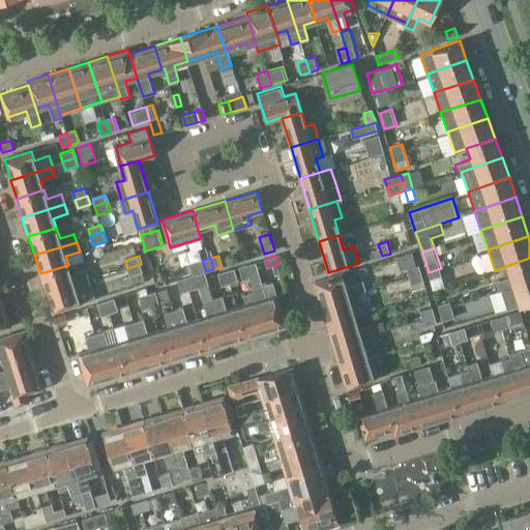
[(498,291),(501,290),(529,280),(529,258),(506,266),(509,277),(495,282),(498,291)]
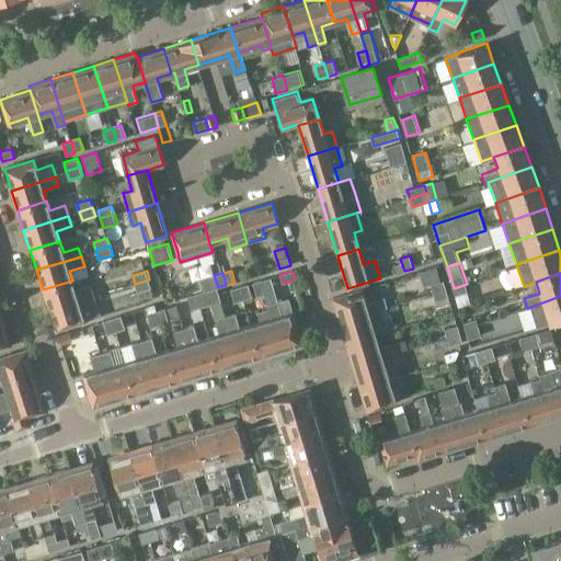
[(268,308),(281,351),(302,345),(302,344),(293,312),(288,298),(276,301),(268,277),(263,279),(261,281),(267,305),(268,308)]
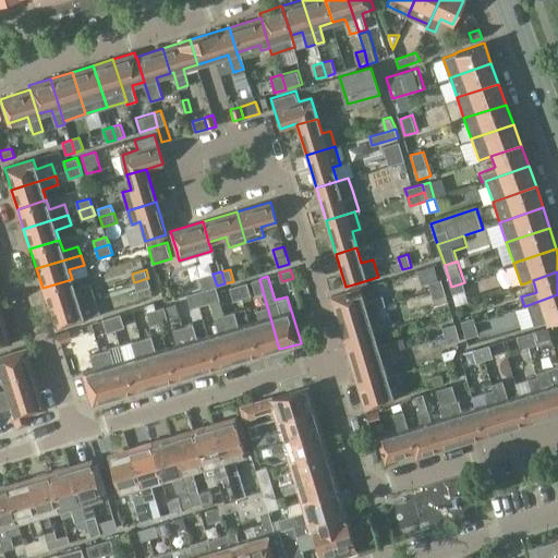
[(148,278),(134,282),(140,302),(154,299),(148,278)]
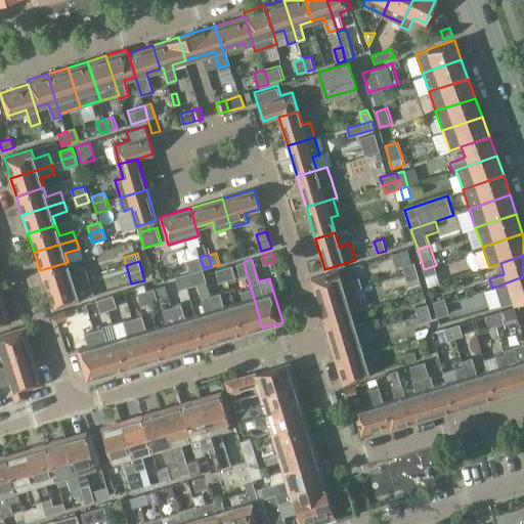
[(68,262),(40,270),(46,291),(88,277),(84,266),(70,270),(68,262)]
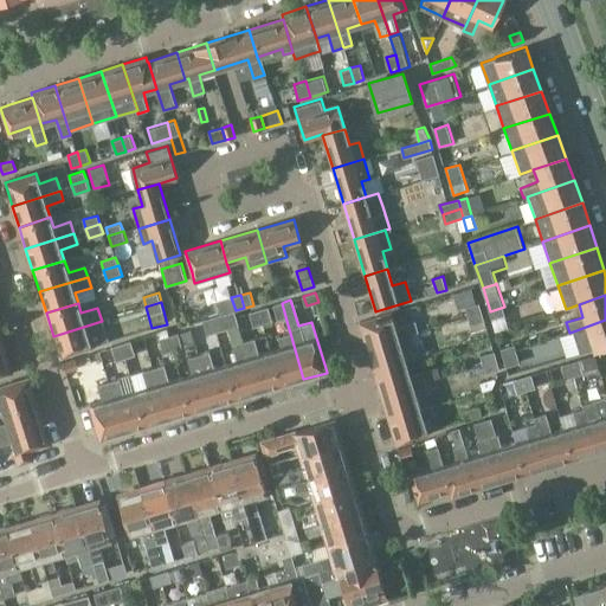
[(289,329),(282,303),(274,304),(282,331),(289,329)]
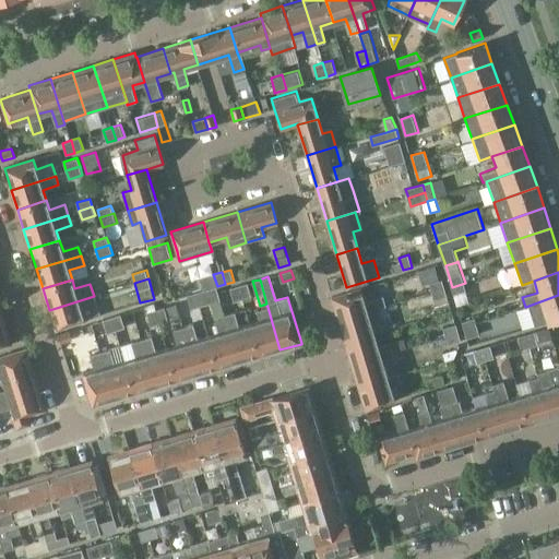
[(429,284),(431,292),(444,288),(442,281),(429,284)]
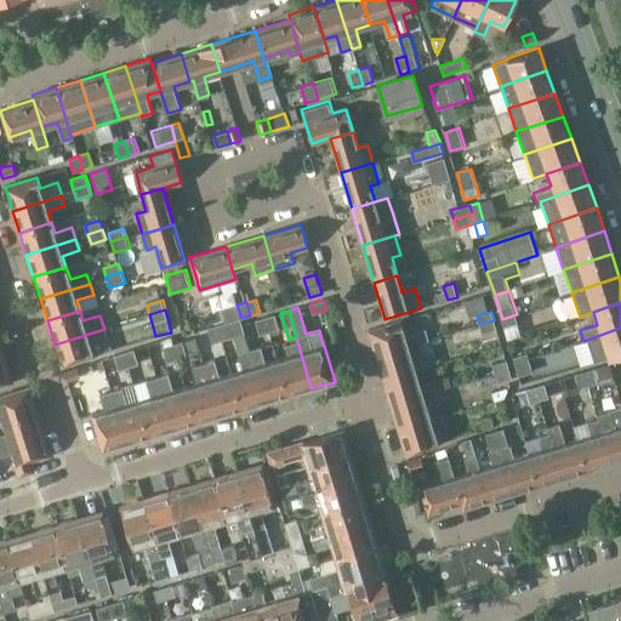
[(266,318),(271,332),(280,330),(275,314),(266,318)]
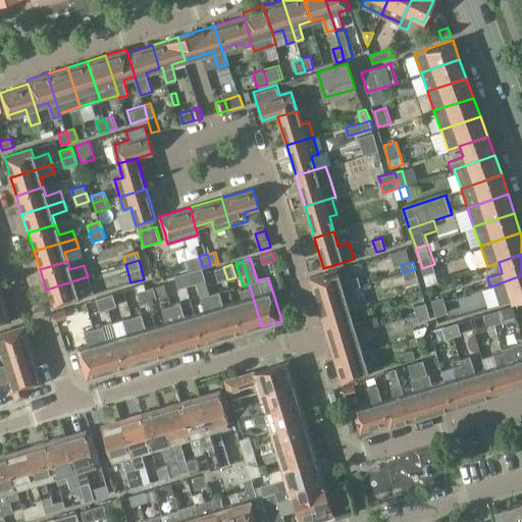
[(436,271),(434,264),(422,268),(424,275),(436,271)]
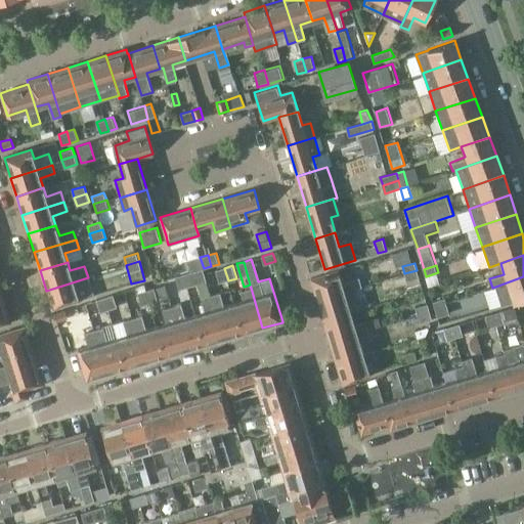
[(219,284),(228,280),(224,268),(216,270),(219,284)]
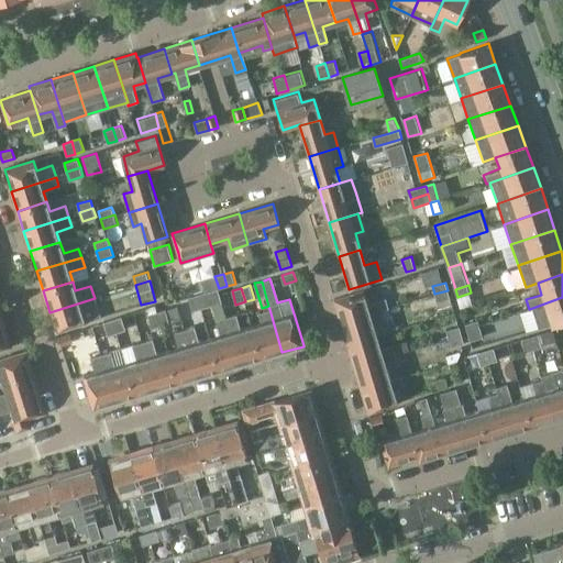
[(364,288),(333,299),(340,319),(387,304),(385,296),(367,302),(364,288)]
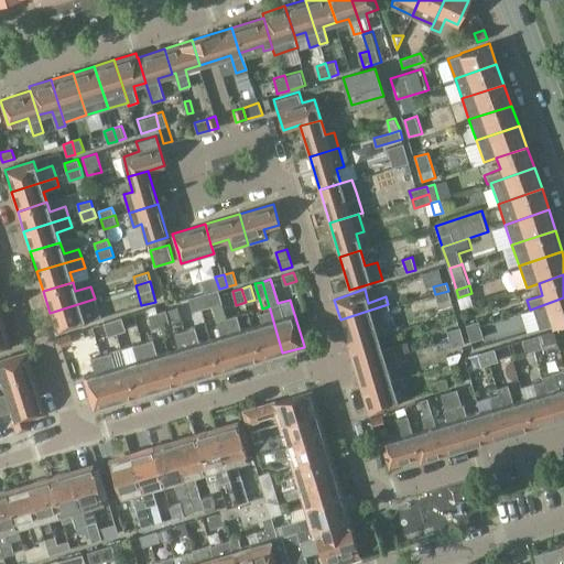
[(219,290),(199,295),(203,310),(223,303),(219,290)]
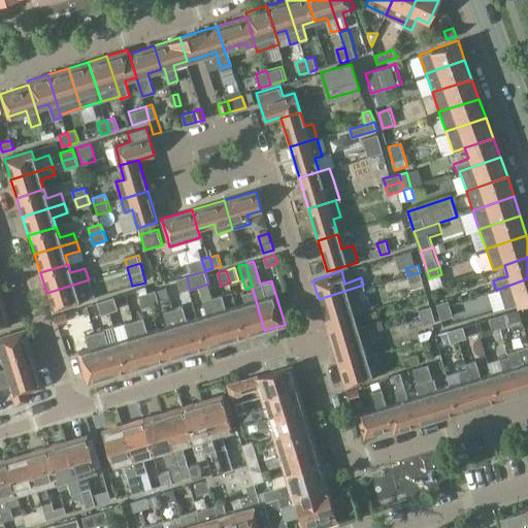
[(420,272),(407,275),(410,284),(423,281),(420,272)]
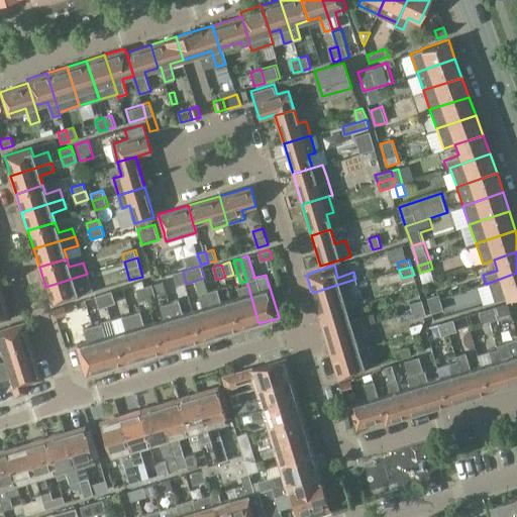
[(177,287),(186,284),(183,271),(173,274),(177,287)]
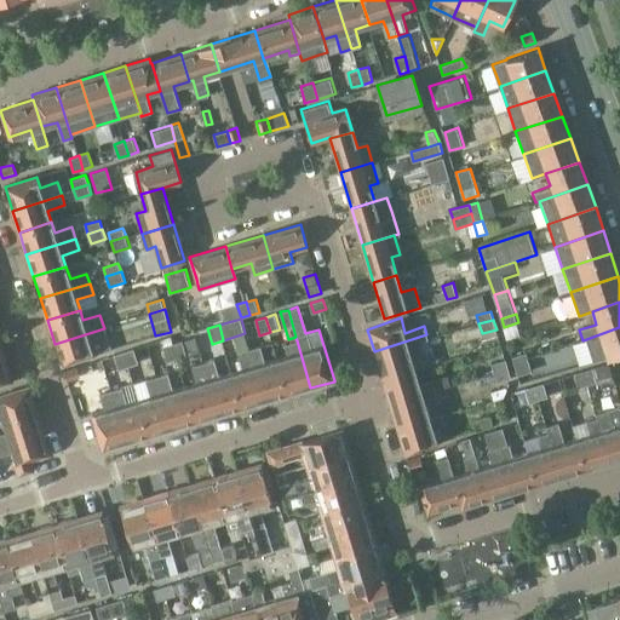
[(619,327),(586,339),(595,361),(609,356),(609,357),(619,352),(619,327)]
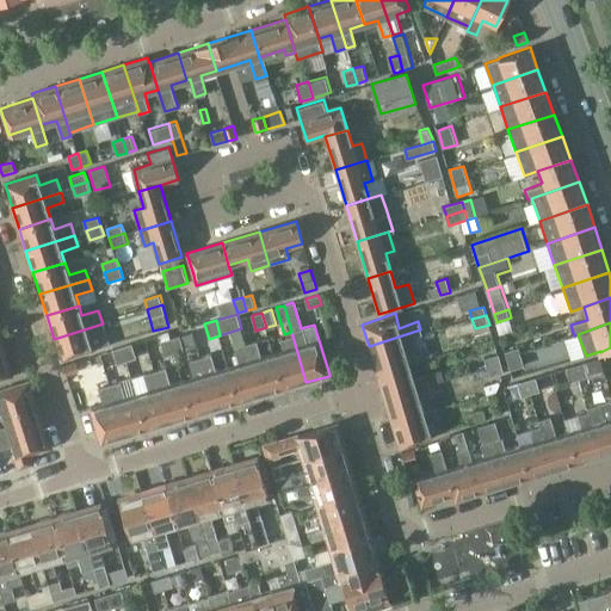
[(103,323),(54,339),(61,359),(110,345),(106,334),(103,323)]
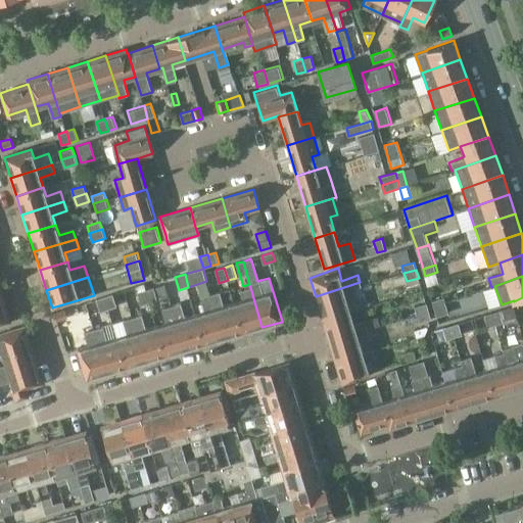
[(360,282),(316,296),(323,320),(351,312),(347,300),(360,296),(357,286),(361,285),(360,282)]
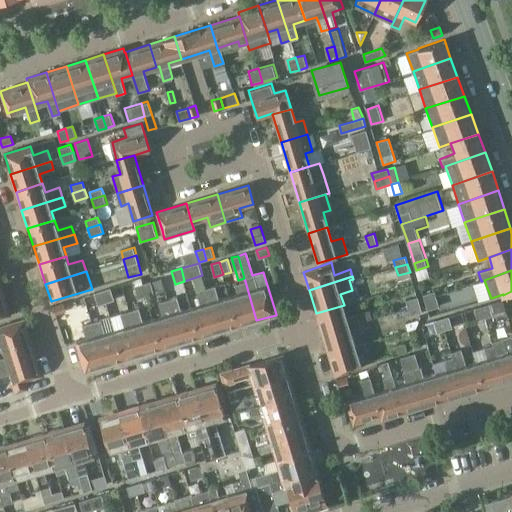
[(161,278),(151,282),(154,291),(165,287),(161,278)]
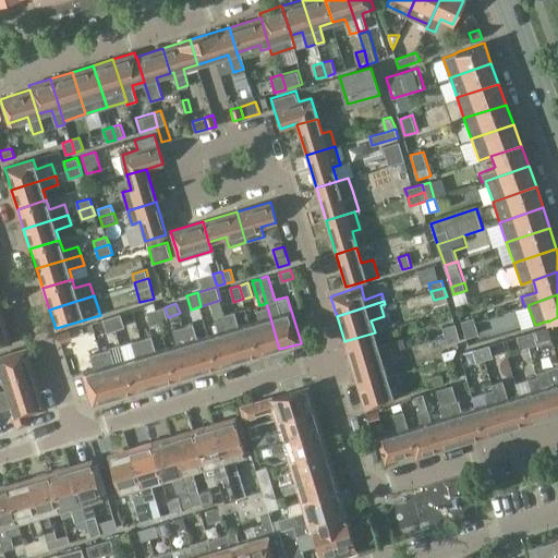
[(145,306),(150,326),(159,324),(155,310),(153,304),(145,306)]
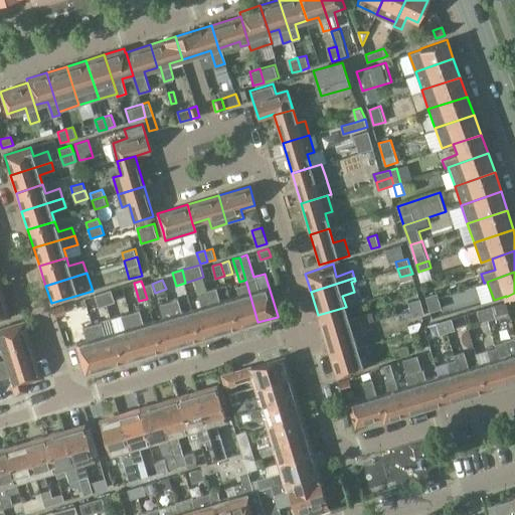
[(151,283),(143,286),(147,299),(155,296),(151,283)]
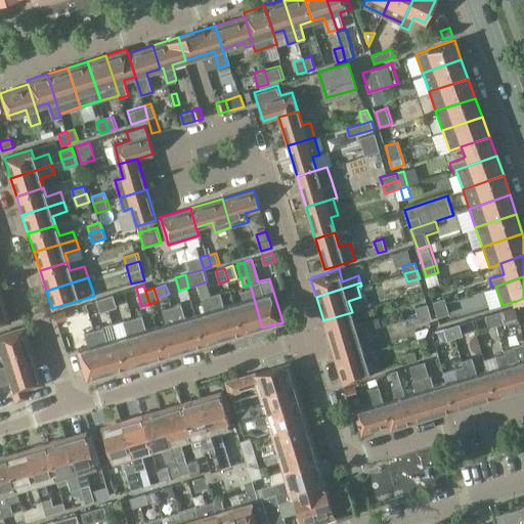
[(243,300),(233,303),(243,334),(262,328),(251,288),(246,289),(241,291),(243,300)]
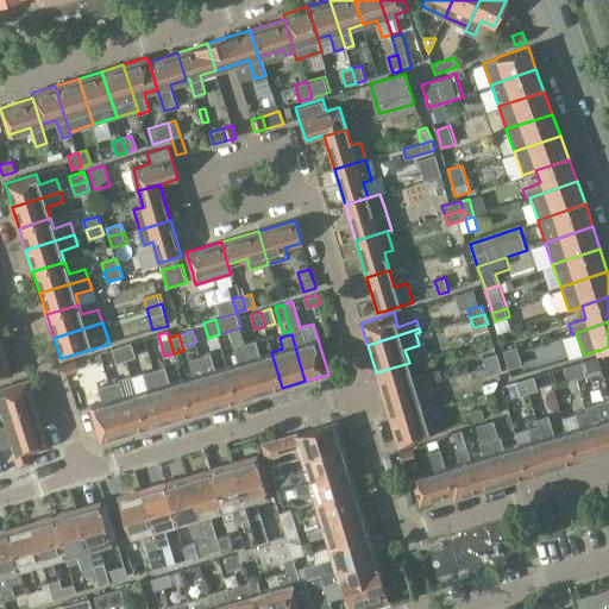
[(244,343),(259,395),(282,388),(271,352),(259,356),(255,339),(244,343)]
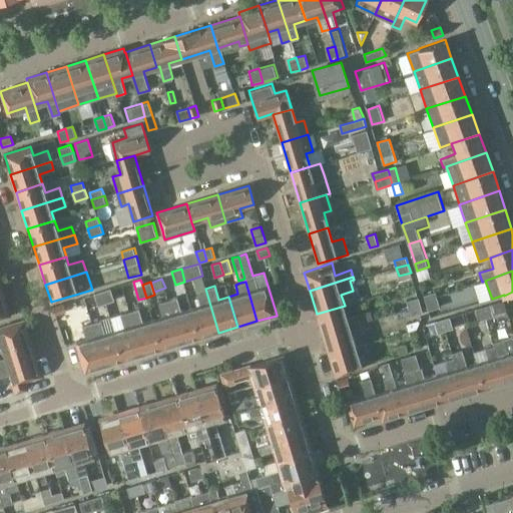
[(111,289),(103,292),(106,304),(115,302),(111,289)]
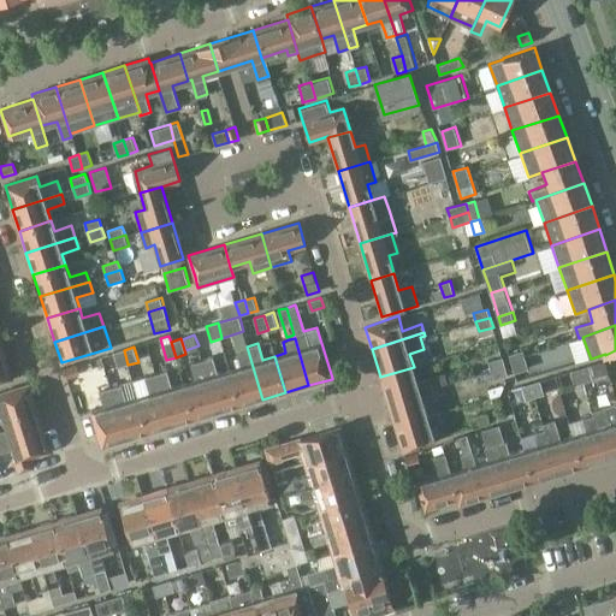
[(241,367),(229,369),(240,407),(262,400),(247,347),(236,350),(241,367)]
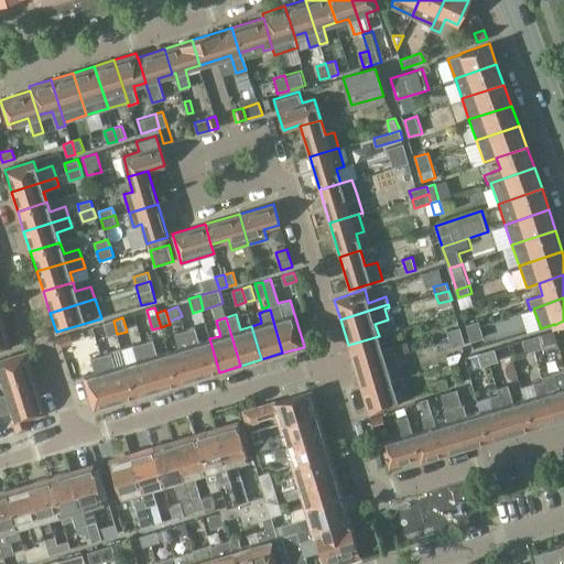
[(114,321),(105,323),(108,336),(117,334),(114,321)]
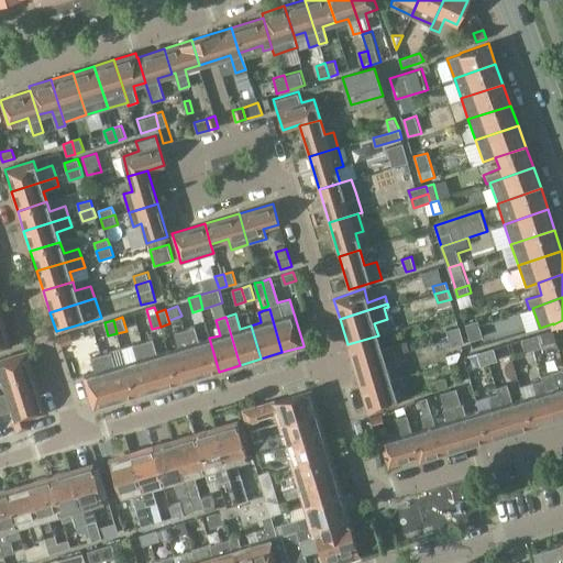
[(486,345),(478,320),(466,324),(474,349),(486,345)]
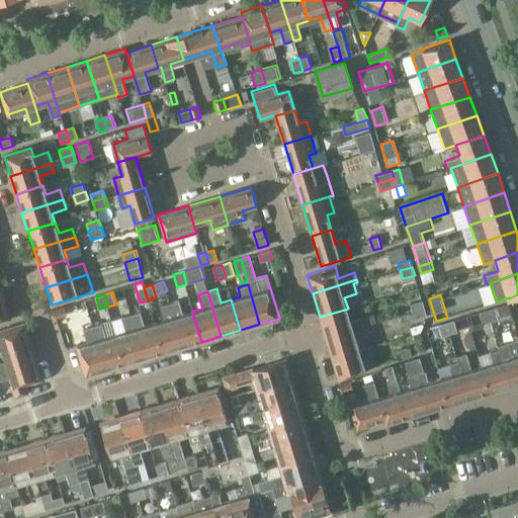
[(0,321),(10,319),(4,298),(0,299),(0,321)]
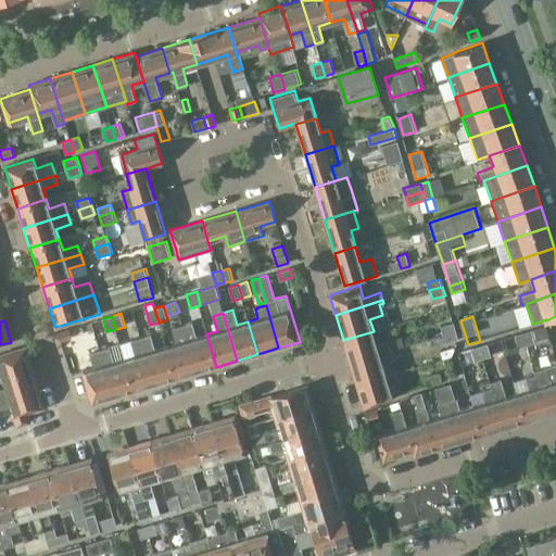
[(181,325),(196,373),(216,367),(206,333),(197,337),(192,321),(181,325)]
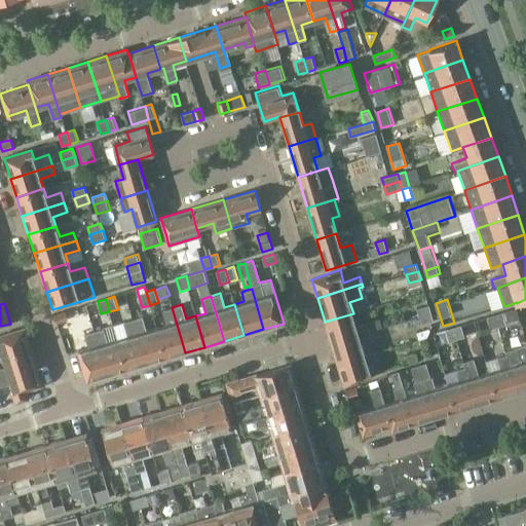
[(416,307),(418,315),(430,312),(428,304),(416,307)]
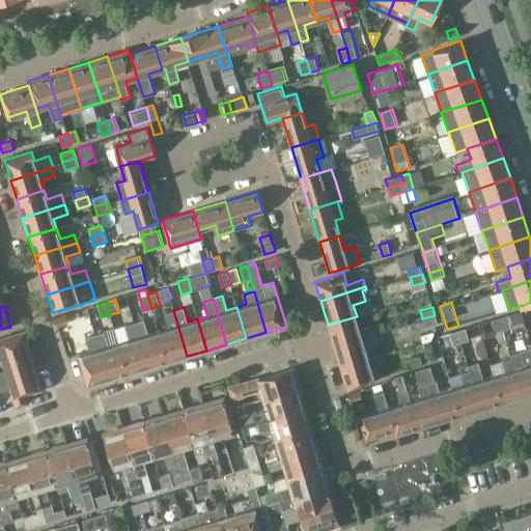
[(167,328),(158,330),(167,362),(187,356),(173,310),(163,313),(167,328)]
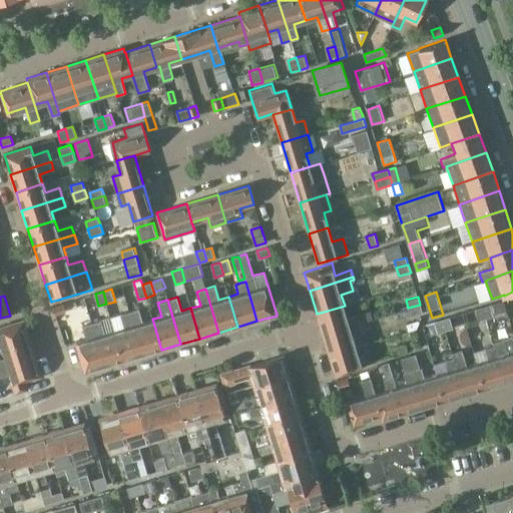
[(490,304),(493,316),(507,312),(503,300),(490,304)]
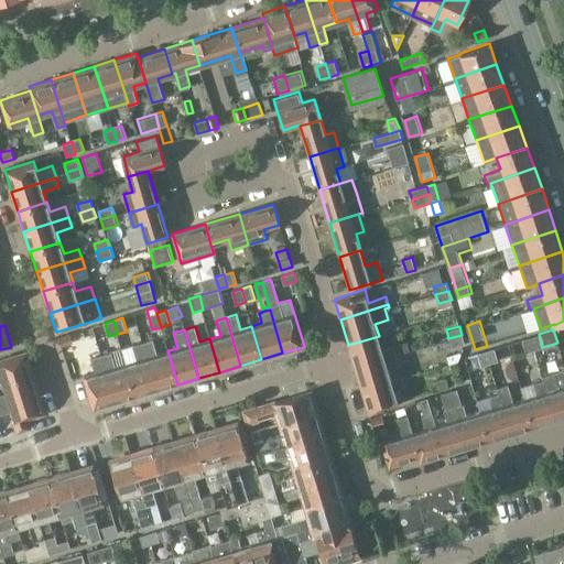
[(73,343),(69,333),(57,337),(61,347),(73,343)]
